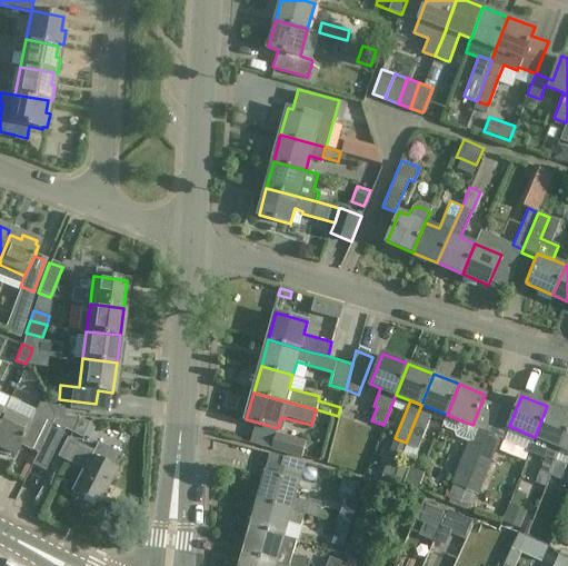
[(55,415),(62,416),(65,406),(47,403),(55,416),(55,415)]
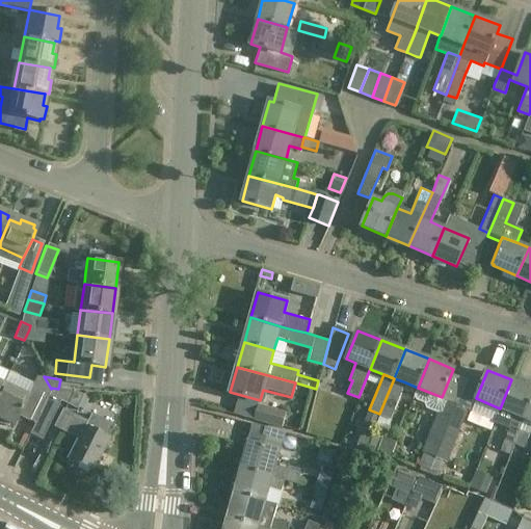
[(403,381),(394,378),(379,414),(389,418),(403,381)]
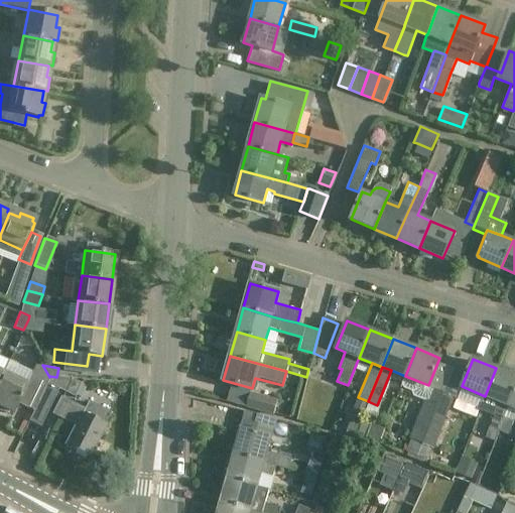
[(514,375),(496,368),(485,396),(499,401),(494,413),(503,416),(508,405),(514,387),(514,375)]
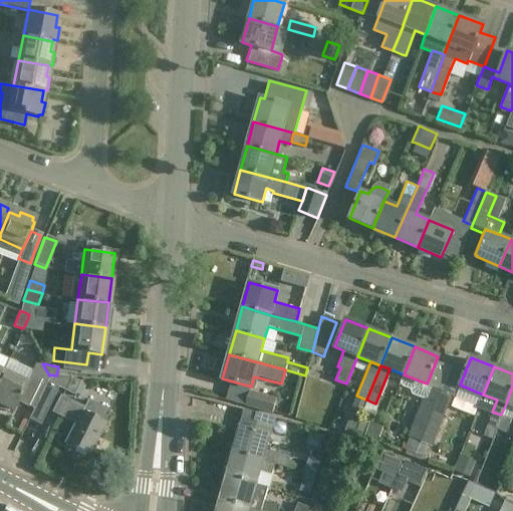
[(15,377),(2,371),(0,375),(0,405),(12,411),(17,400),(28,406),(41,378),(19,367),(15,377)]
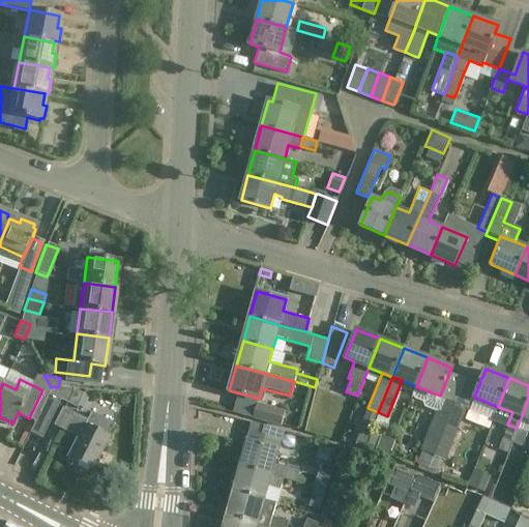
[(49,392),(60,398),(76,406),(83,391),(74,387),(71,390),(58,387),(51,386),(49,392)]
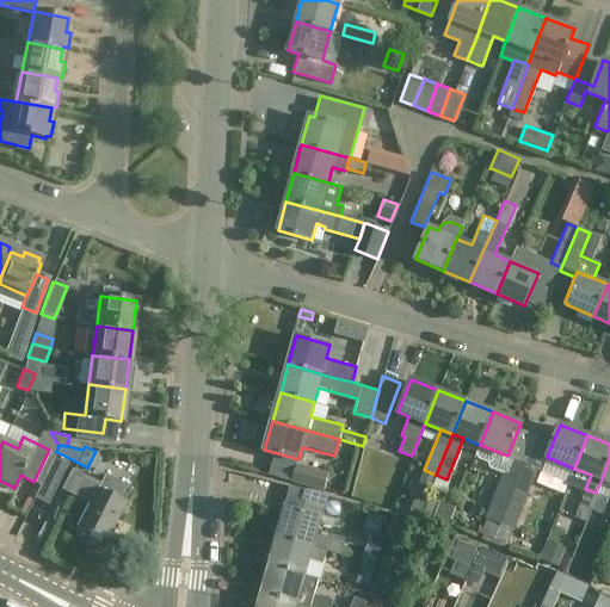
[(69,458),(56,452),(41,483),(34,496),(48,503),(69,458)]
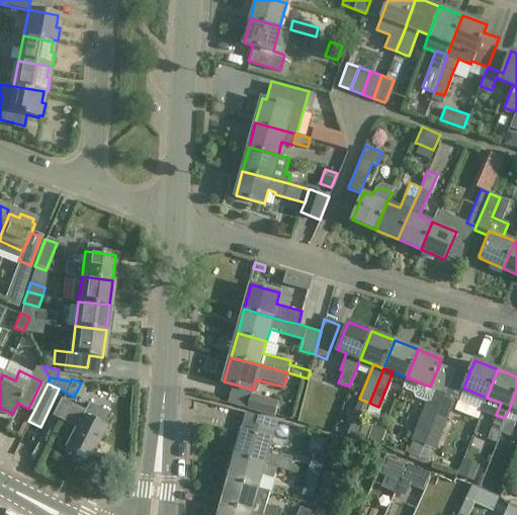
[(419,457),(444,394),(434,390),(430,401),(427,400),(411,440),(412,441),(407,452),(419,457)]
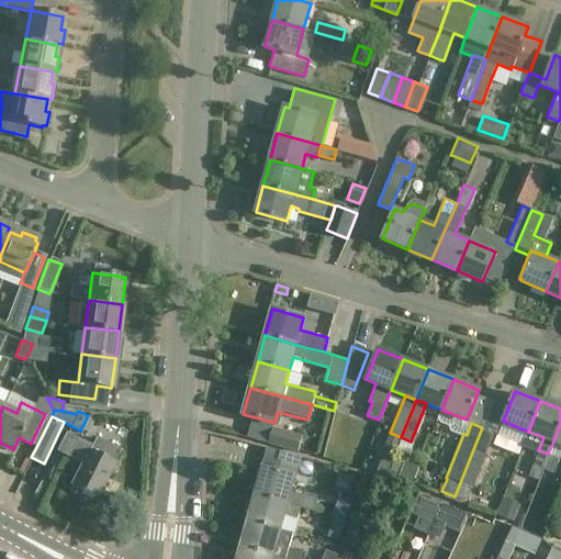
[(273,424),(268,442),(298,450),(303,433),(273,424)]
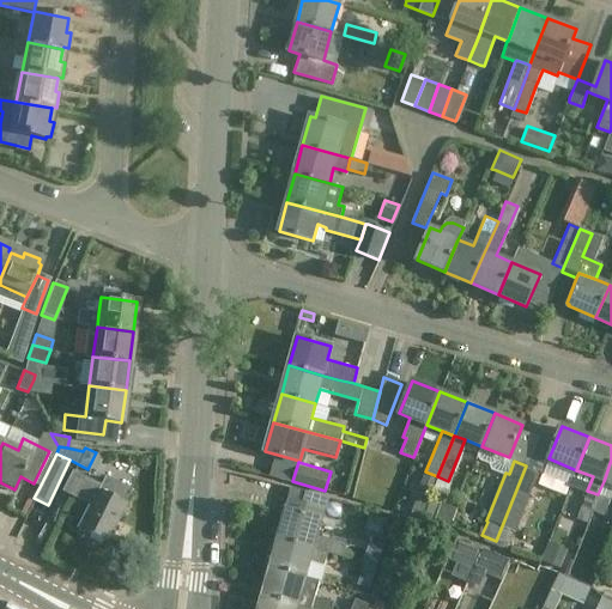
[(526,464),(526,466),(496,541),(507,546),(513,531),(514,531),(539,469),(526,464)]
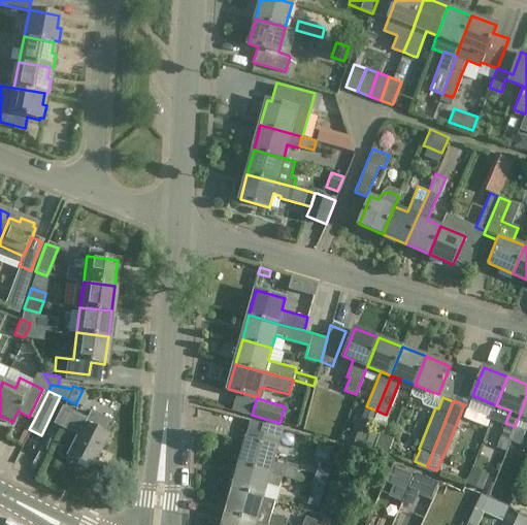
[(91,408),(84,423),(81,422),(66,453),(91,466),(107,434),(106,434),(113,420),(91,408)]
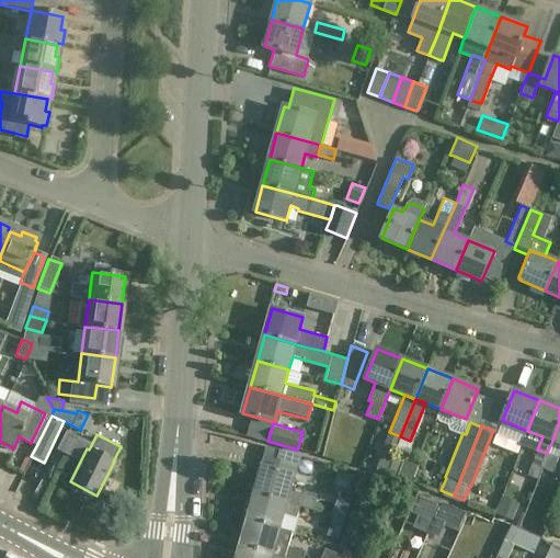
[(31,456),(33,452),(27,448),(18,468),(24,471),(31,456)]
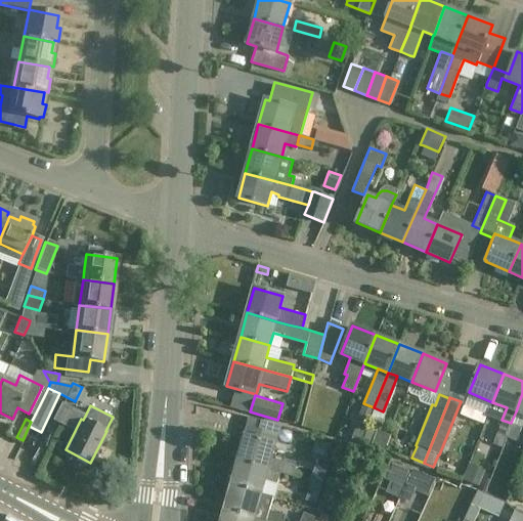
[(250,419),(238,461),(267,469),(279,472),(295,476),(298,465),(282,461),(284,460),(271,457),(279,427),(250,419)]
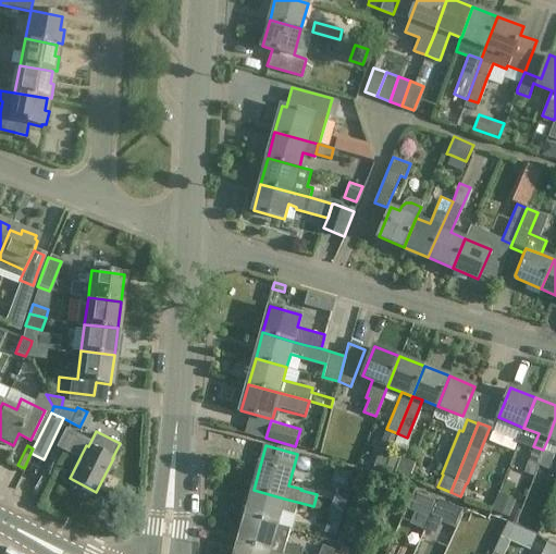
[(533,446),(528,460),(522,474),(532,477),(538,465),(543,450),(533,446)]
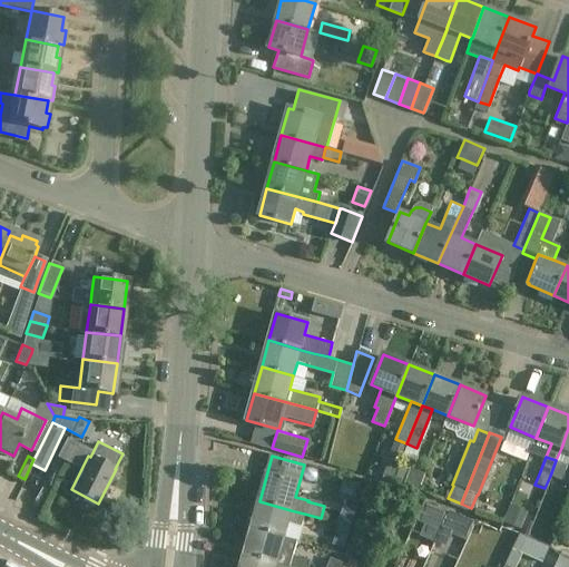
[(556,460),(550,476),(552,477),(549,484),(558,487),(567,465),(556,460)]
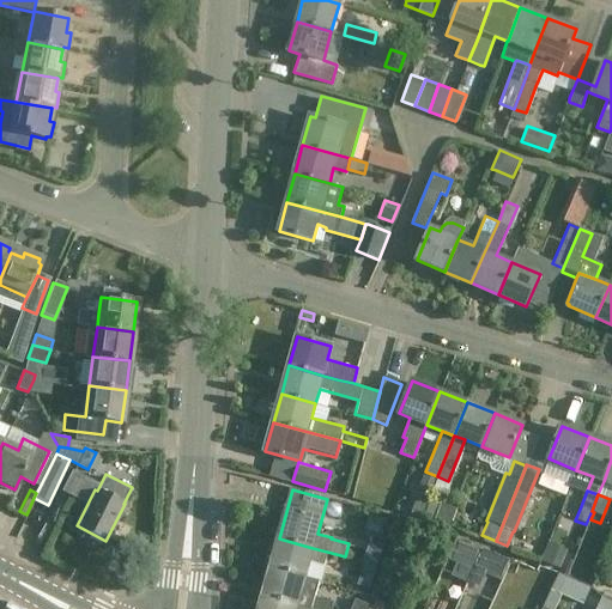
[(417,497),(410,515),(420,518),(428,501),(417,497)]
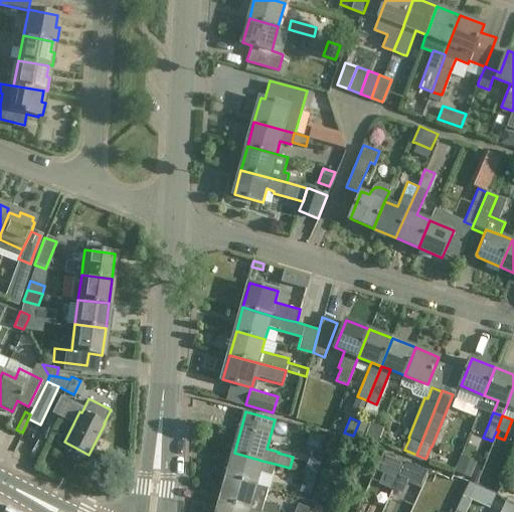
[(370,424),(365,436),(378,441),(383,428),(370,422),(370,424)]
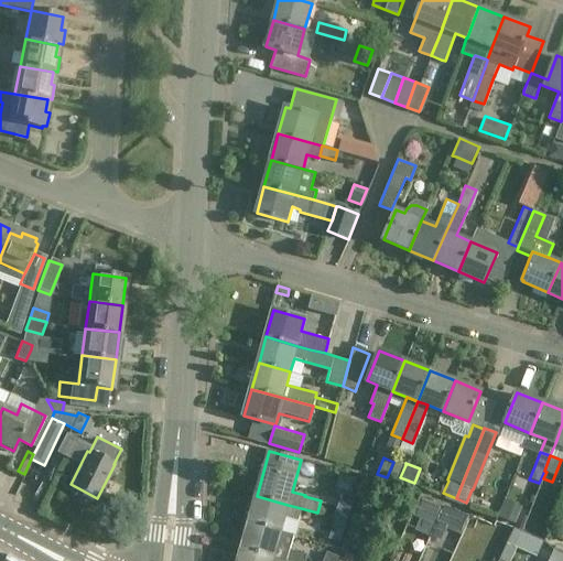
[(350,491),(353,491),(356,477),(338,473),(336,482),(340,489),(350,492),(350,491)]
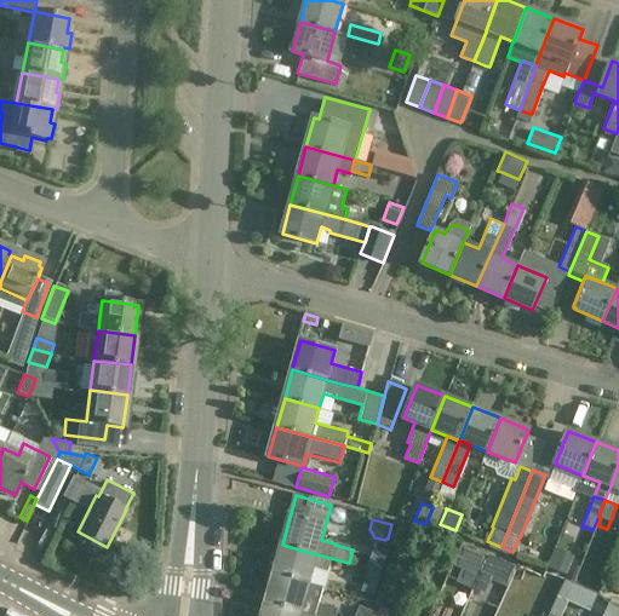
[(316,554),(282,545),(274,573),(309,582),(313,569),(327,573),(331,558),(316,554)]
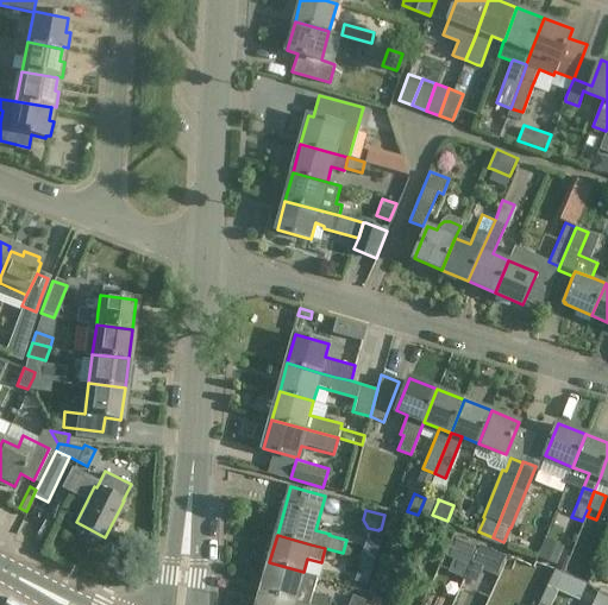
[(368,535),(359,556),(361,558),(373,560),(374,561),(382,540),(368,535)]
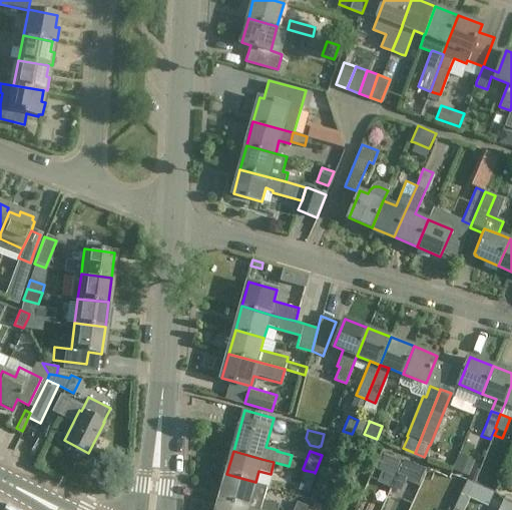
[(375,465),(397,473),(402,459),(381,451),(375,465)]
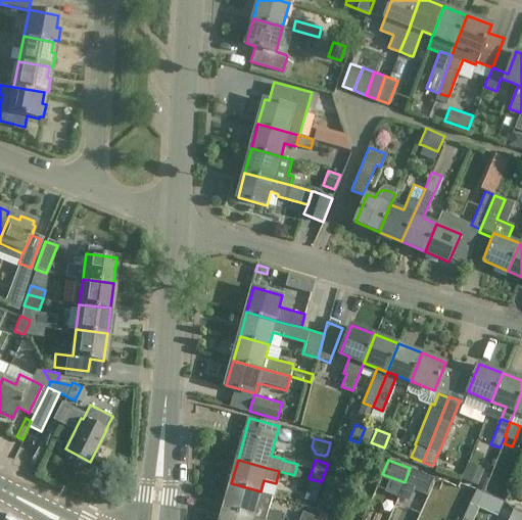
[(481,472),(466,466),(462,477),(477,482),(481,472)]
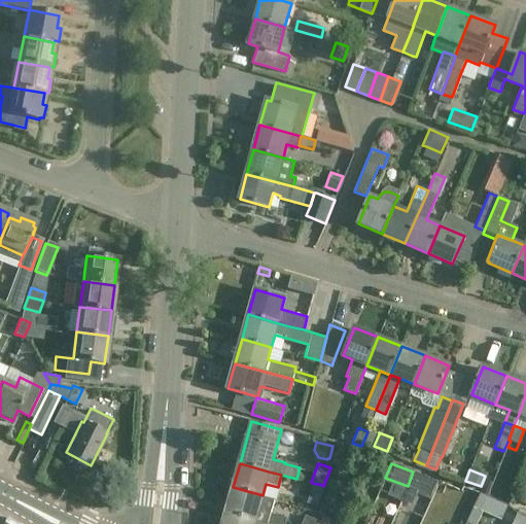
[(419,496),(426,481),(414,476),(407,491),(419,496)]
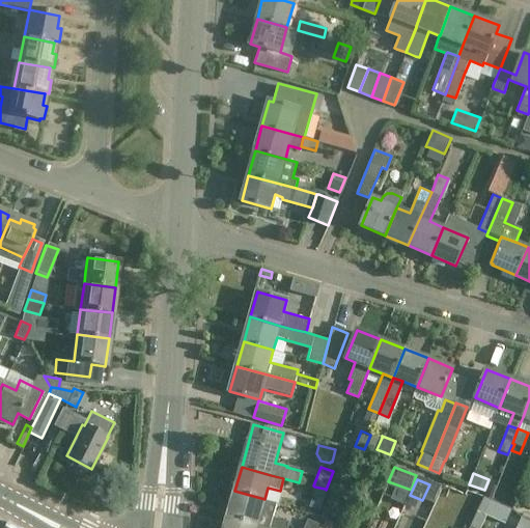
[(314,487),(312,496),(309,507),(319,509),(325,489),(314,487)]
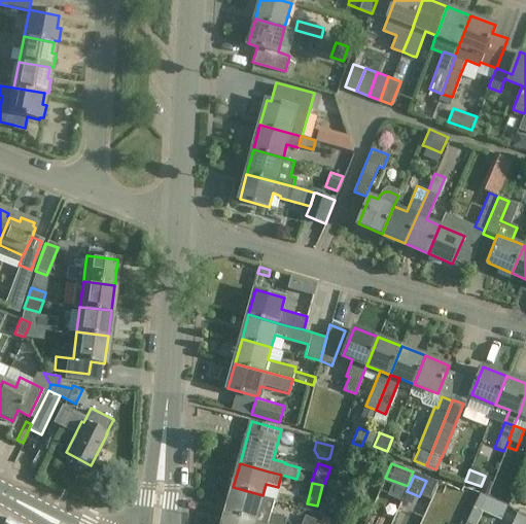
[(263,495),(233,487),(226,512),(270,523),(282,523),(285,515),(271,511),(274,500),(263,497),(263,495)]
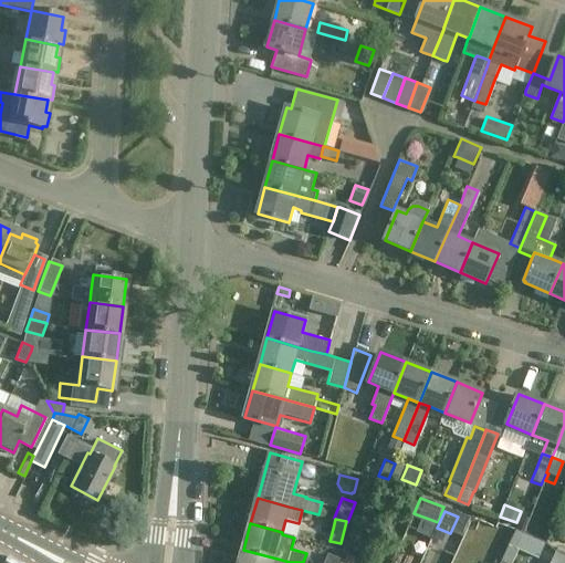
[(511,562),(518,549),(537,558),(544,544),(545,542),(515,529),(514,531),(500,562),(511,562)]
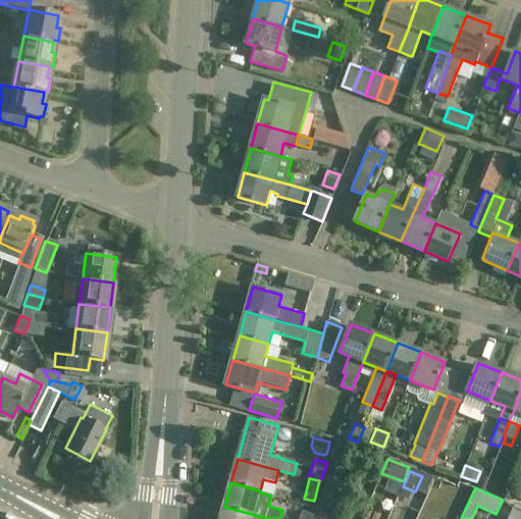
[(267,518),(224,507),(220,518),(267,518)]
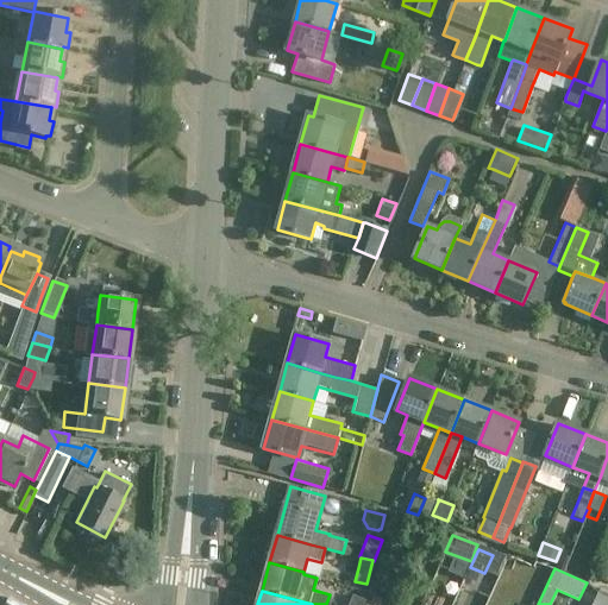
[(607,604),(607,593),(599,591),(591,604),(607,604)]
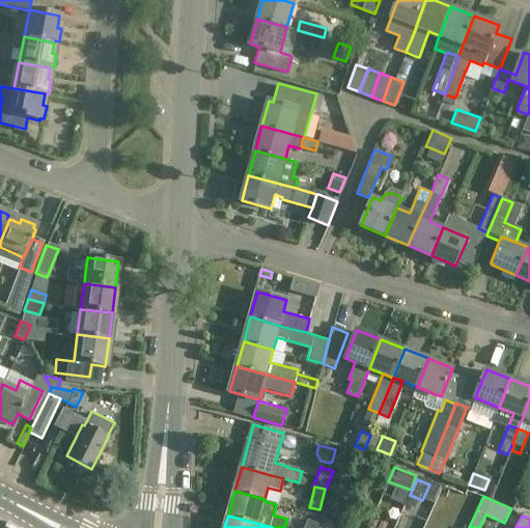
[(308,518),(304,527),(317,527),(321,523),(308,518)]
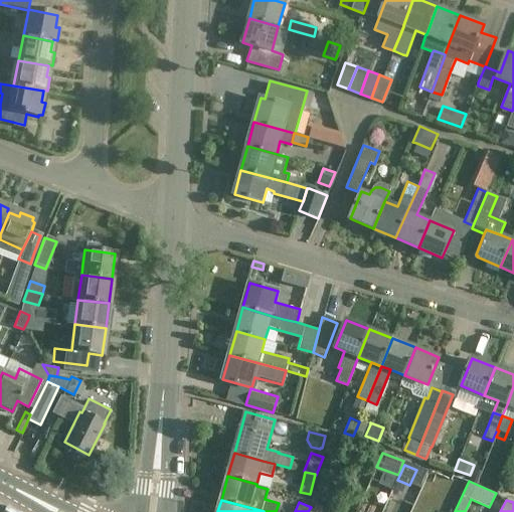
[(321,511),(324,507),(314,503),(310,511),(321,511)]
